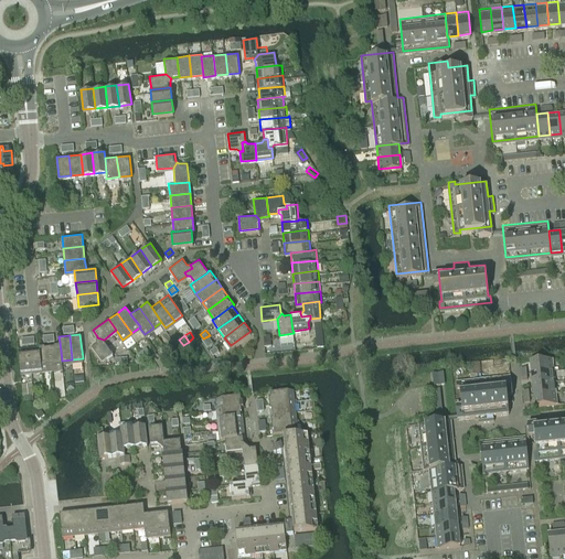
[(210,335),(203,339),(208,344),(213,340),(210,335)]
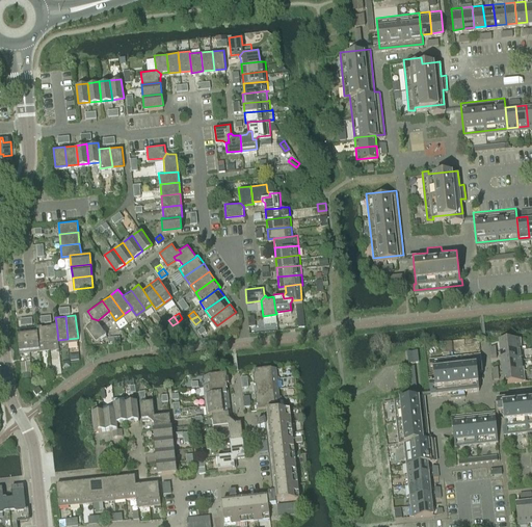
[(106,332),(98,320),(91,318),(91,320),(85,324),(96,340),(106,332)]
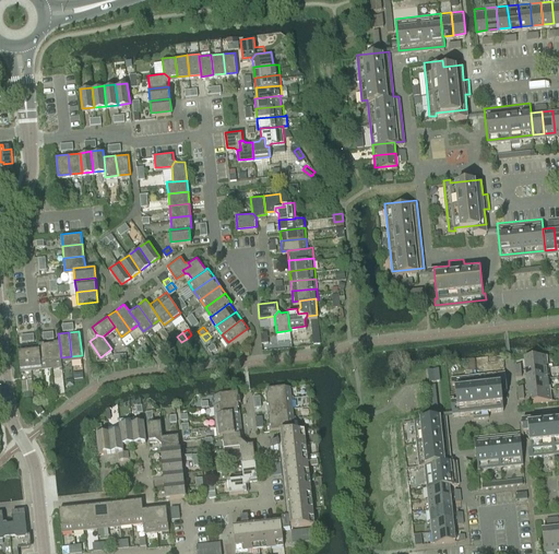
[(49,340),(51,364),(62,363),(61,357),(59,339),(49,340)]
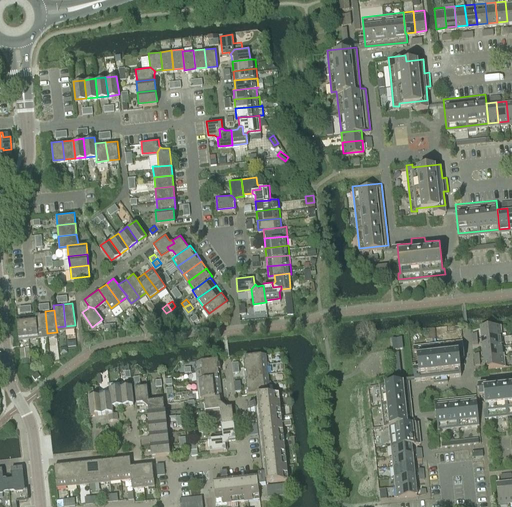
[(38,334),(47,333),(45,311),(35,312),(38,334)]
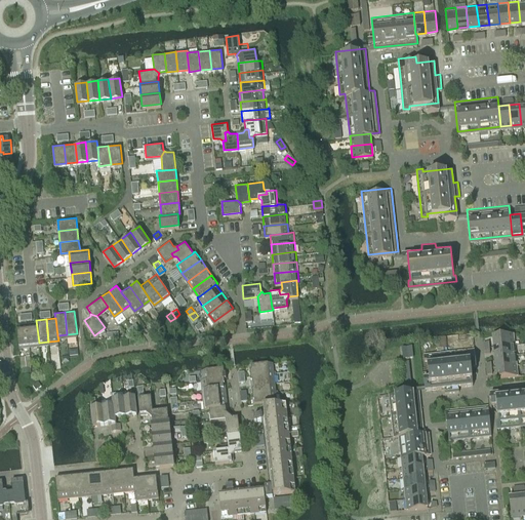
[(27,321),(29,344),(39,343),(36,320),(27,321)]
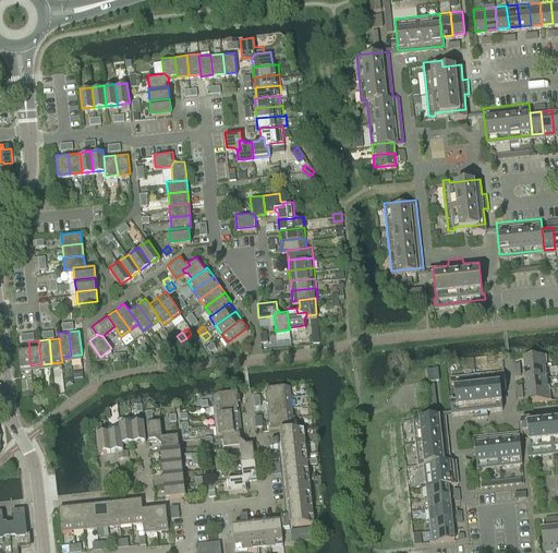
[(21,368),(31,365),(28,341),(17,343),(21,368)]
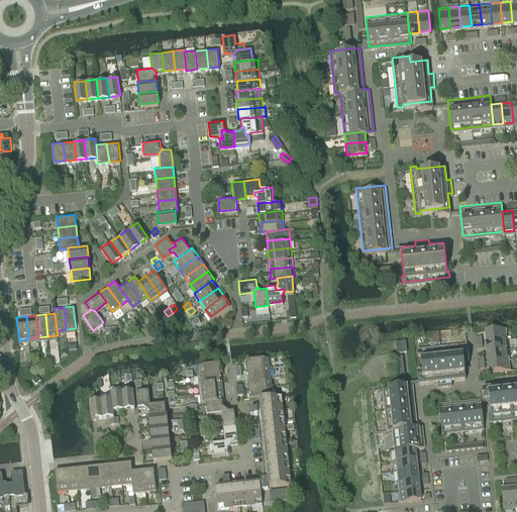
[(485,327),(486,337),(506,335),(505,325),(485,327)]
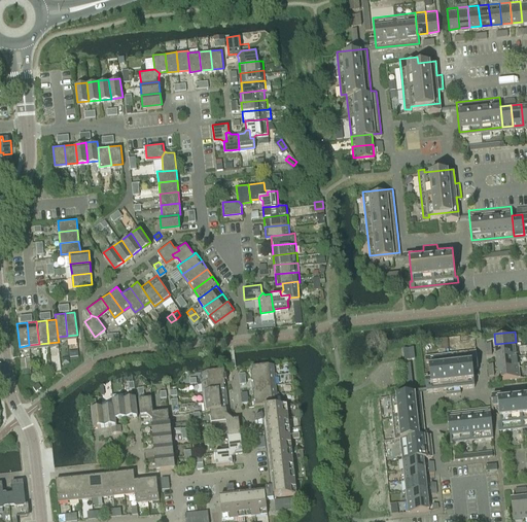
[(517,352),(516,342),(495,344),(496,355),(517,352)]
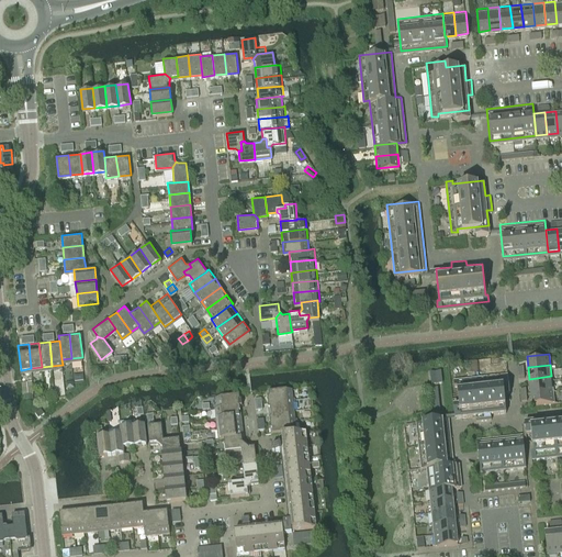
[(504,390),(509,390),(507,370),(453,377),(454,383),(457,382),(460,414),(475,413),(476,418),(491,415),(491,411),(506,409),(504,390)]
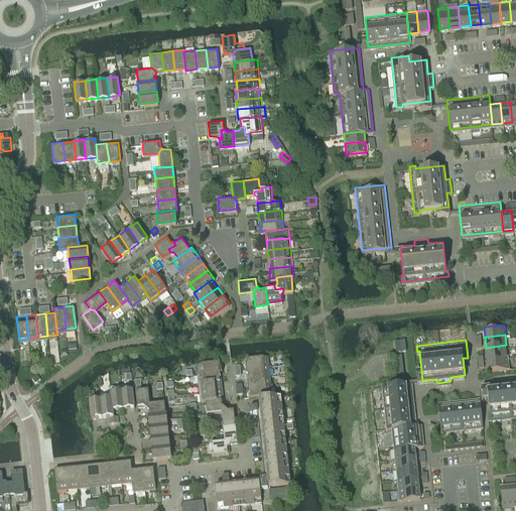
[(487,358),(507,356),(506,345),(486,348),(487,358)]
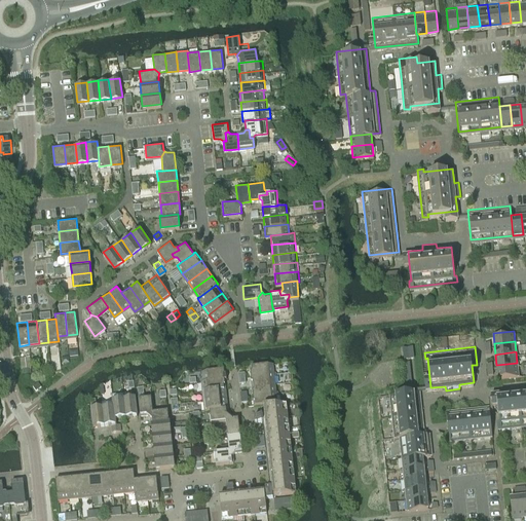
[(251,373),(273,370),(272,361),(250,363),(251,373)]
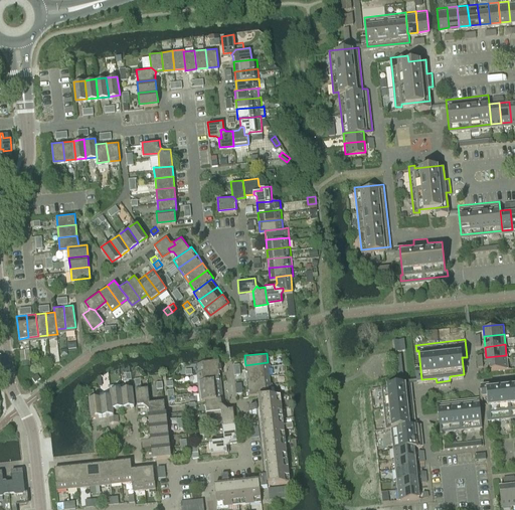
[(508,365),(506,355),(486,357),(487,367),(508,365)]
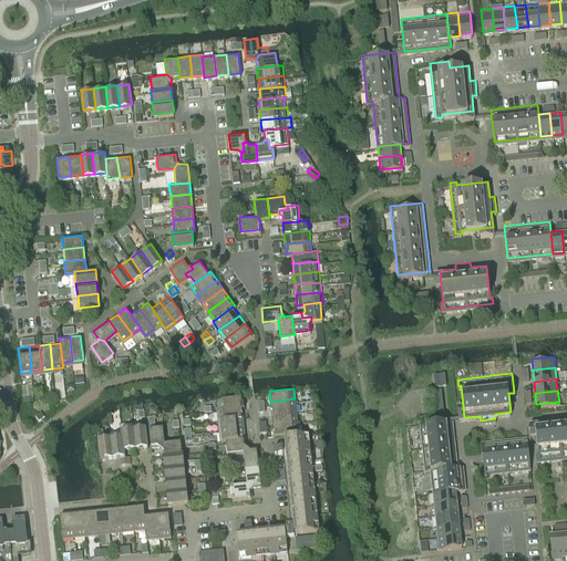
[(218,396),(219,407),(241,405),(244,405),(243,394),(218,396)]
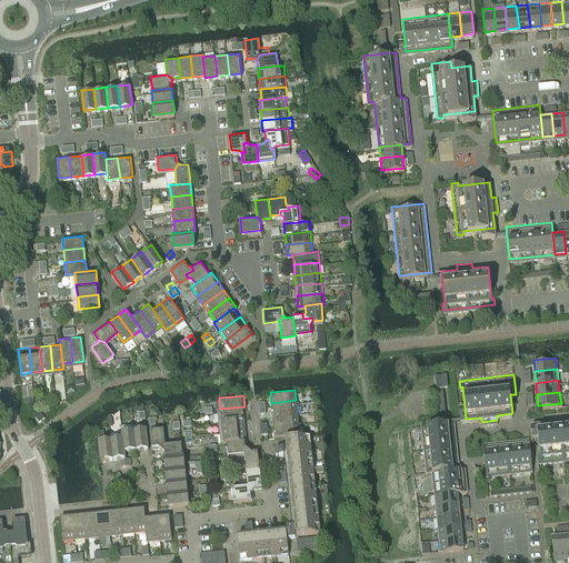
[(297,411),(296,400),(271,403),(272,413),(297,411)]
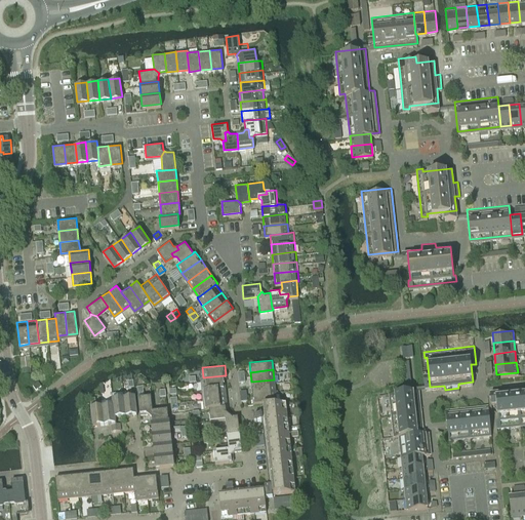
[(201,377),(202,387),(225,385),(224,375),(203,377),(201,377)]
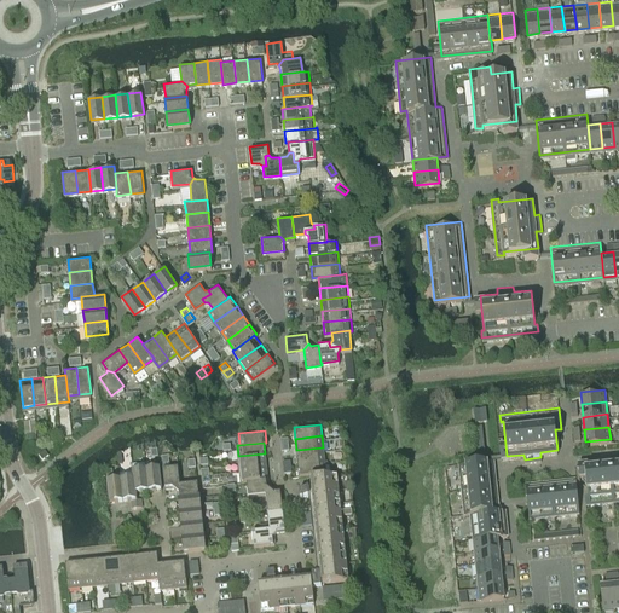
[(45,445),(39,450),(42,455),(45,454),(46,452),(48,451),(45,445)]
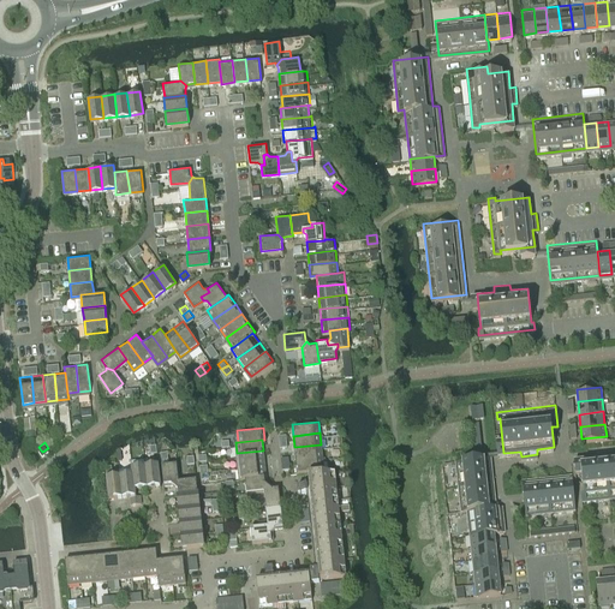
[(322,455),(321,445),(294,447),(296,459),(322,455)]
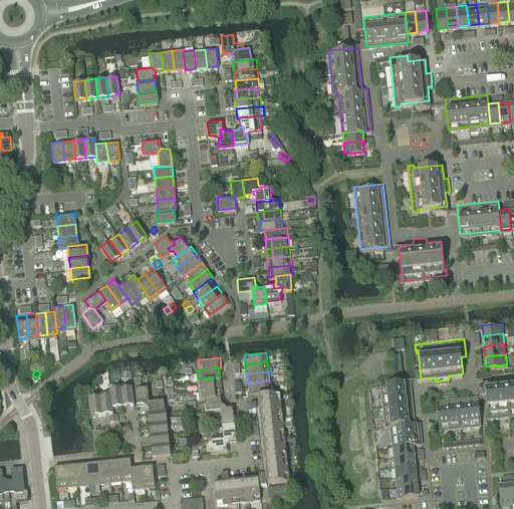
[(486,417),(513,413),(513,377),(512,378),(512,374),(498,375),(499,379),(485,382),(488,411),(485,411),(486,417)]
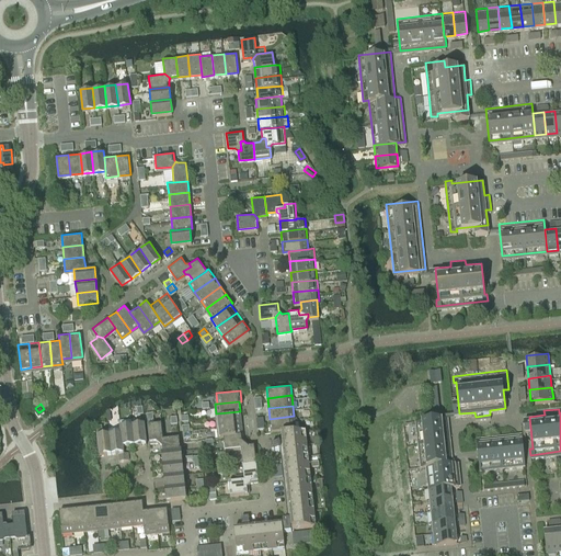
[(216,413),(217,424),(241,421),(240,411),(216,413)]
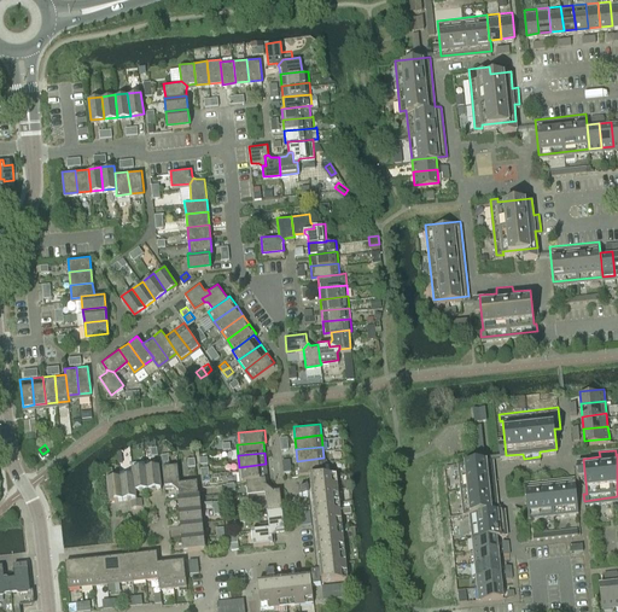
[(470,510),(472,535),(496,531),(496,532),(507,531),(505,506),(499,506),(493,456),(458,460),(464,511),(470,510)]
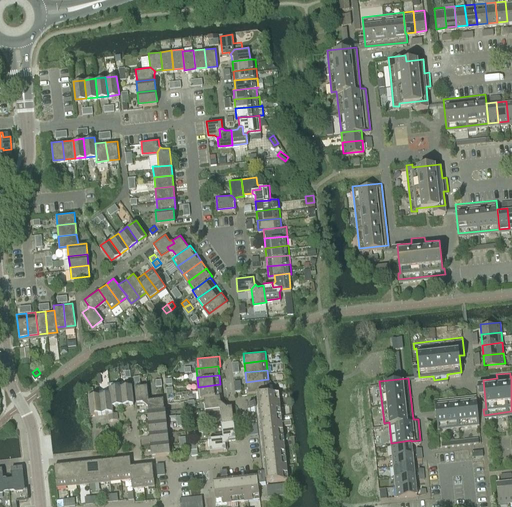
[(269,389),(268,379),(246,382),(247,391),(269,389)]
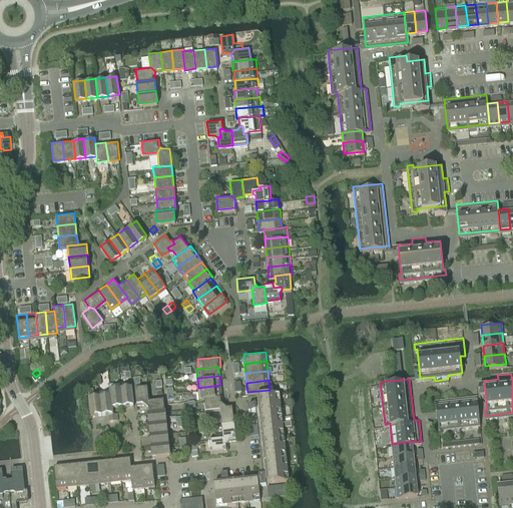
[(131,384),(120,386),(122,404),(133,403),(131,384)]
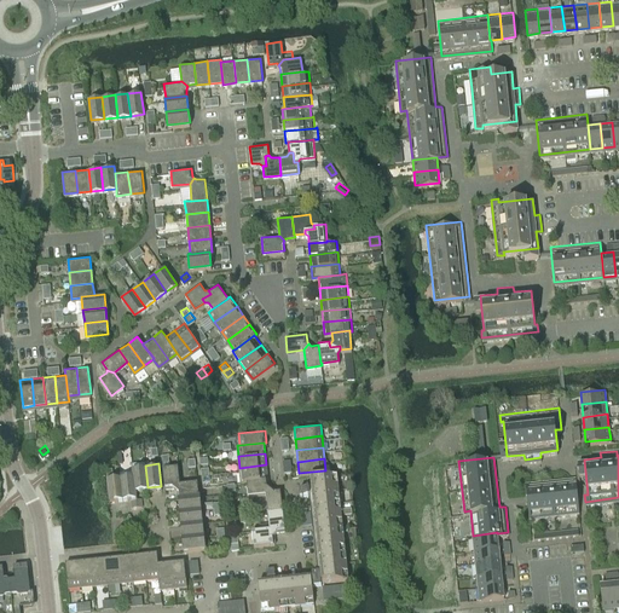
[(173,485),(175,486),(180,480),(178,463),(162,464),(165,486),(173,485)]
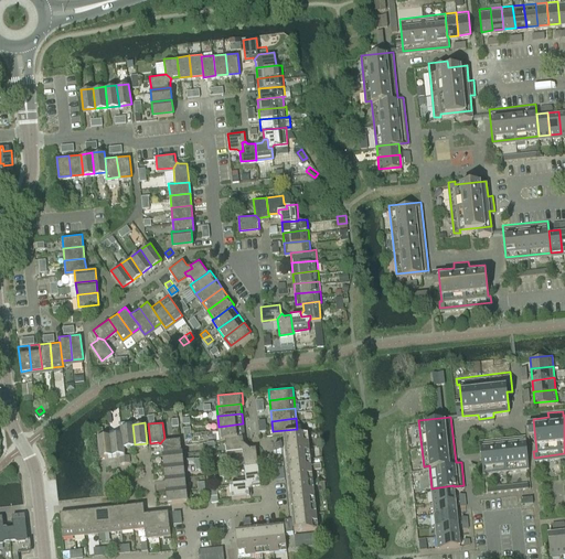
[(220,437),(225,437),(244,434),(243,423),(219,427),(220,437)]
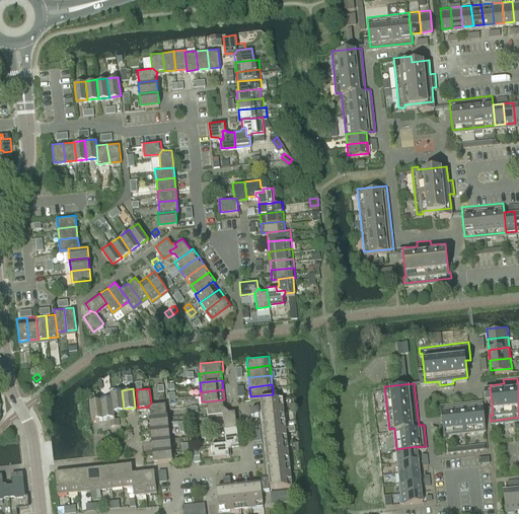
[(114,410),(124,409),(122,390),(110,391),(112,397),(114,410)]
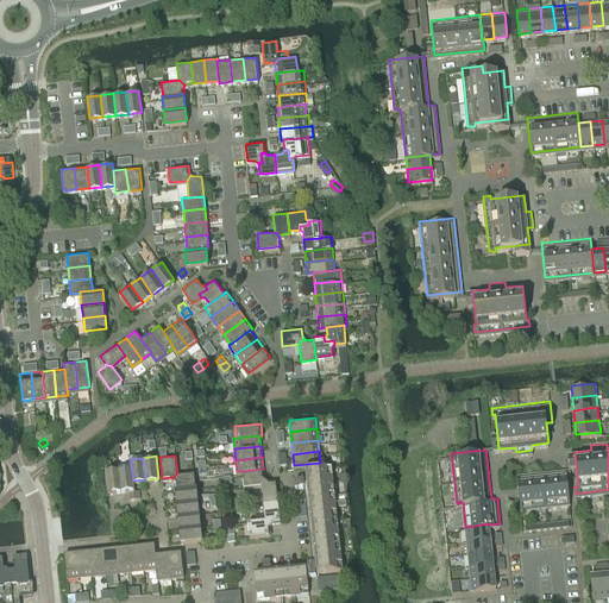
[(343,567),(340,554),(331,464),(306,466),(314,544),(311,544),(312,557),(315,557),(316,570),(343,567)]
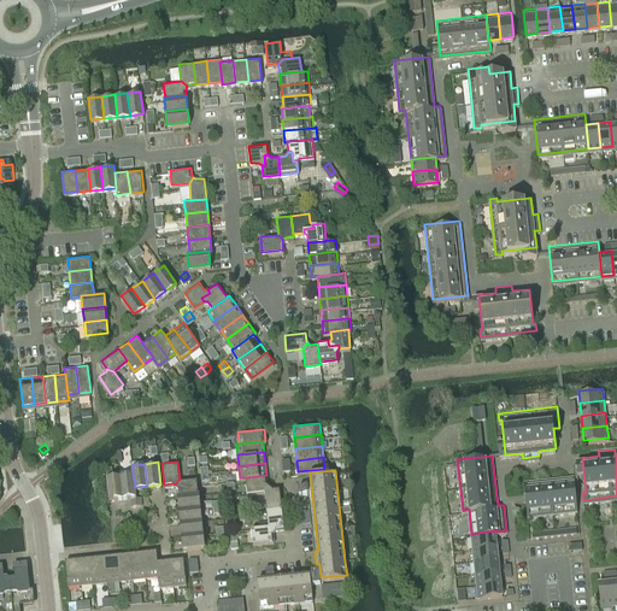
[(136,494),(135,487),(133,473),(121,474),(123,495),(130,495),(131,503),(136,501),(135,494),(136,494)]
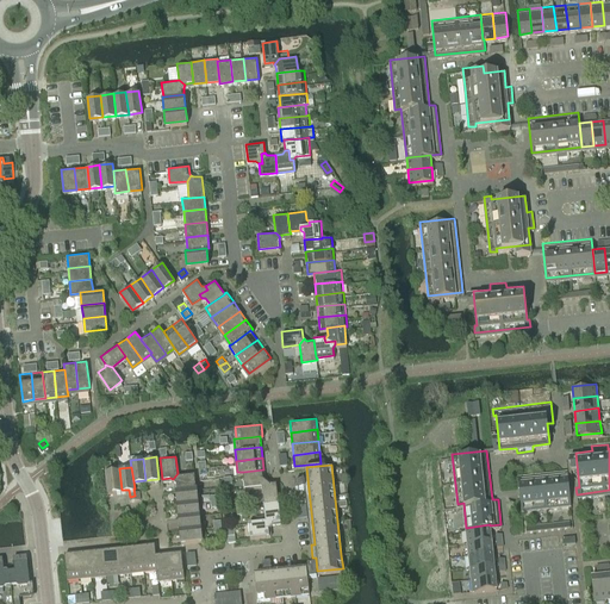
[(109,491),(122,490),(119,468),(106,469),(109,491)]
